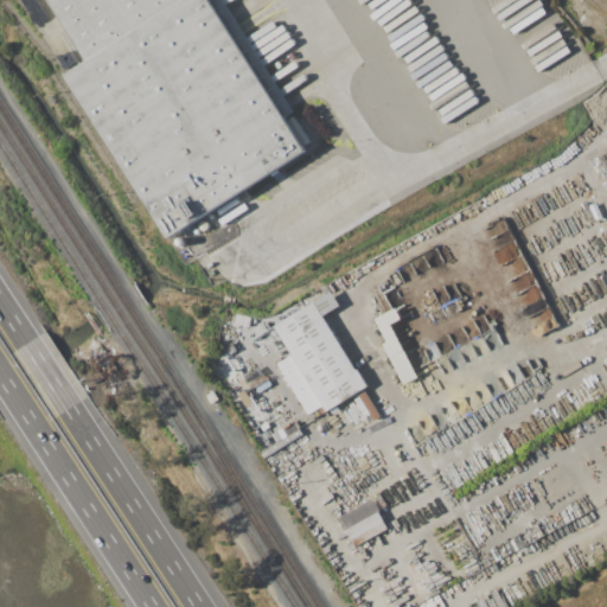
[(224,0),(296,113),(288,119),(307,149),(167,240),(63,77),(90,59),(51,0),(224,0)]
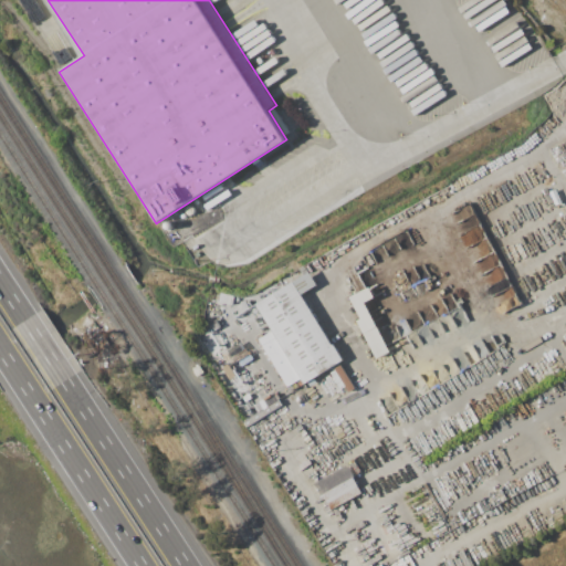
[(549,192),(555,189),(563,202),(556,206),(549,192)]
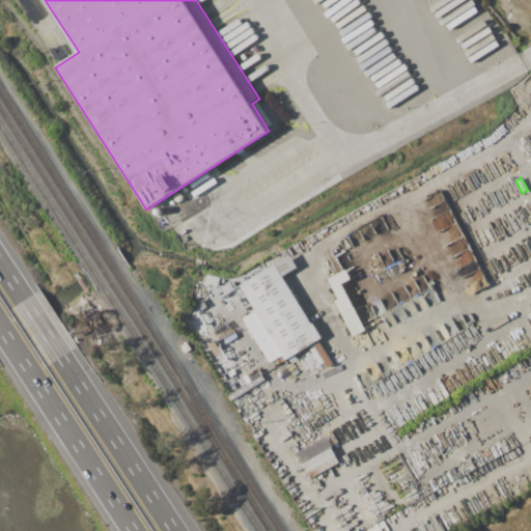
[(486,286),(449,205),(437,212),(440,219),(434,221),(468,295),(486,286)]
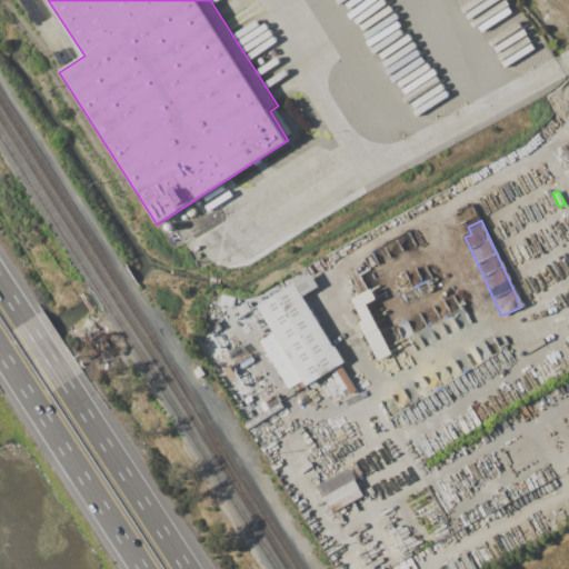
[(258,306),(311,275),(318,287),(303,296),(342,363),(292,393),(261,341),(275,333),(258,306)]
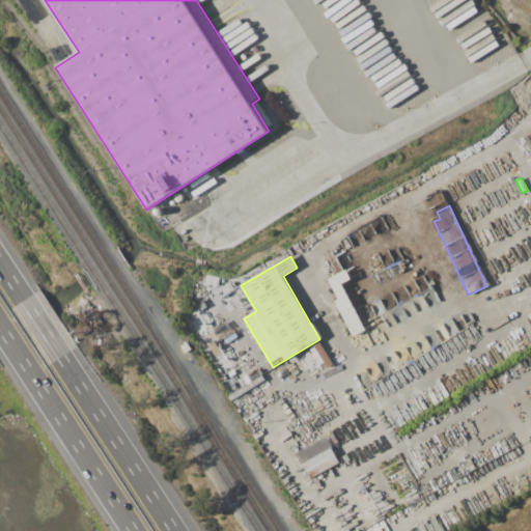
[(347,270),(352,279),(342,284),(366,330),(353,337),(335,301),(339,299),(329,279),(347,270)]
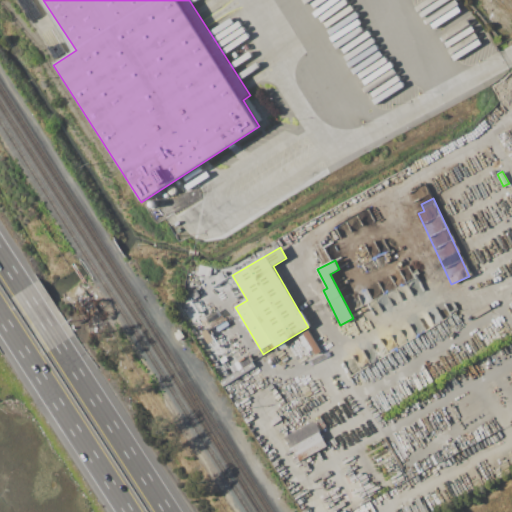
[(204,299),(210,295),(212,300),(207,303),(204,299)]
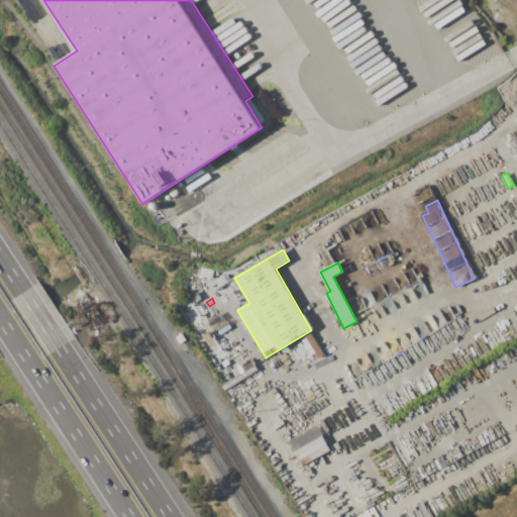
[(200,327),(207,323),(212,330),(205,335),(200,327)]
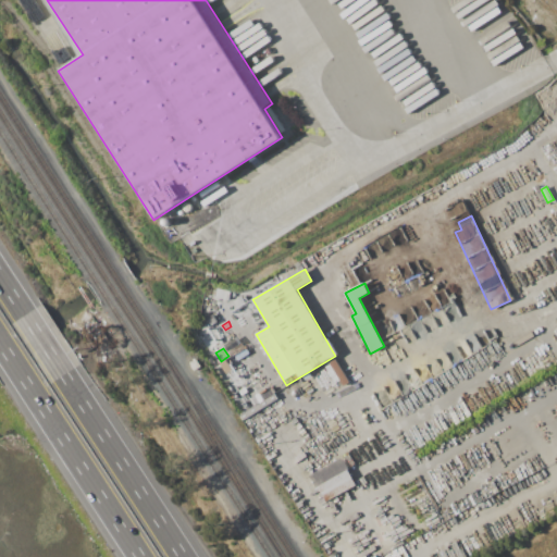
[(189,363),(197,359),(201,367),(194,371),(189,363)]
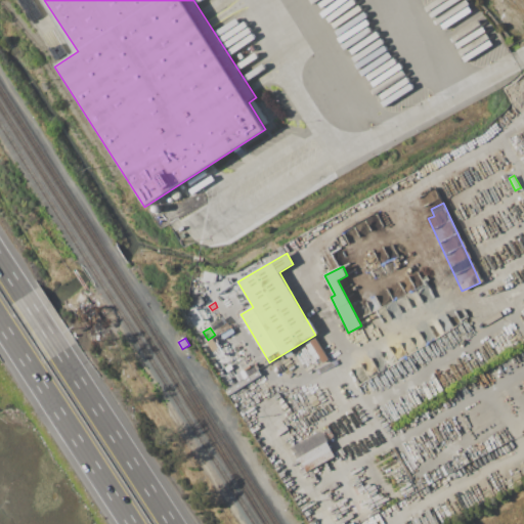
[(316,339),(329,359),(323,362),(310,342),(316,339)]
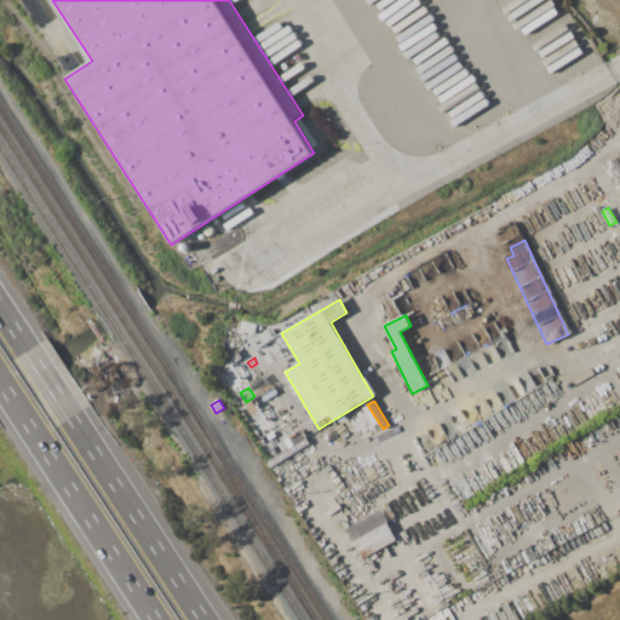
[(491,495),(499,492),(501,497),(493,501),(491,495)]
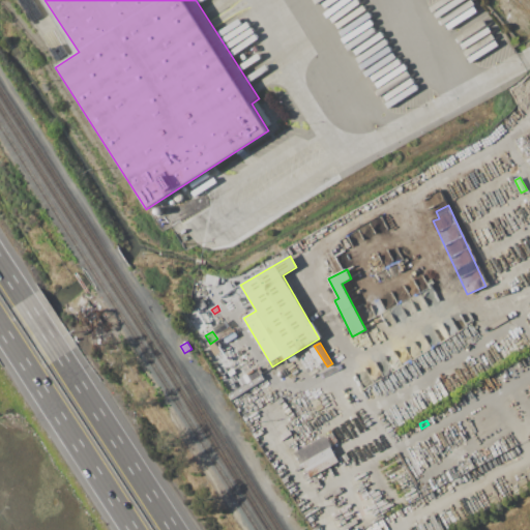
[(294,452),(326,435),(332,447),(331,447),(340,462),(310,477),(302,464),(300,465),(294,452)]
